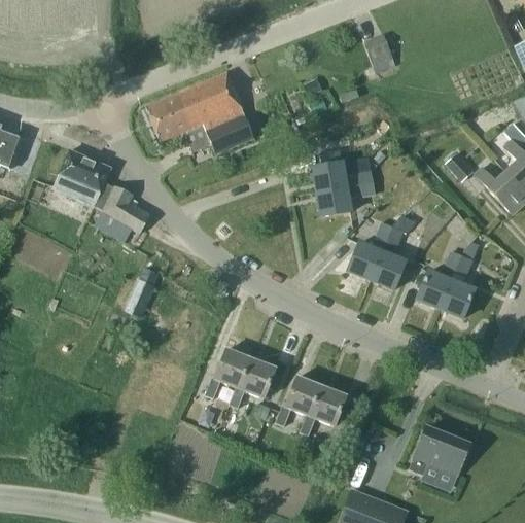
[(393,58),(384,34),(364,41),(374,65),(393,58)]
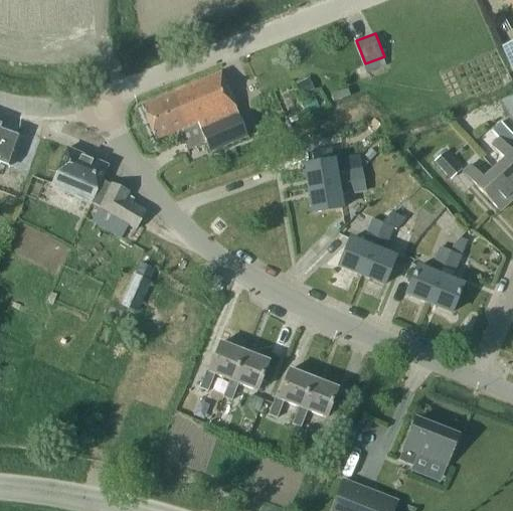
[(512,39),(503,44),(512,65),(512,39)]
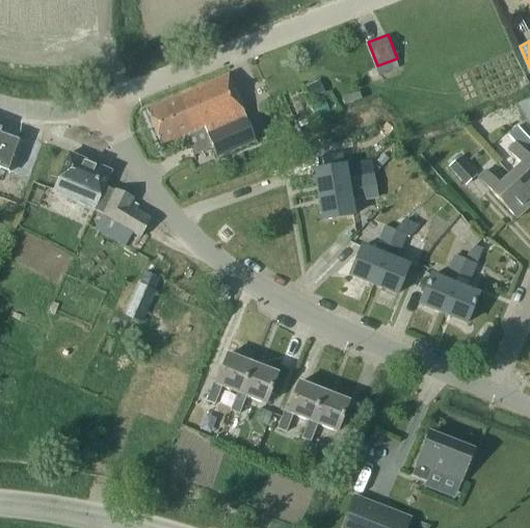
[(196,152),(214,144),(218,154),(258,137),(230,72),(148,107),(162,142),(188,131),(196,152)]
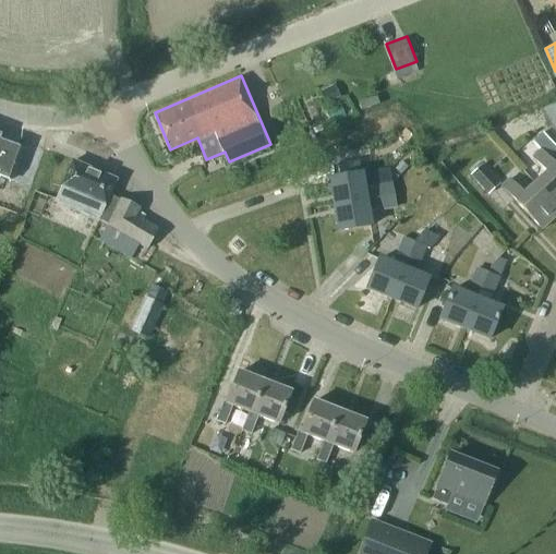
[(329,99),(342,93),(336,81),(324,86),(329,99)]
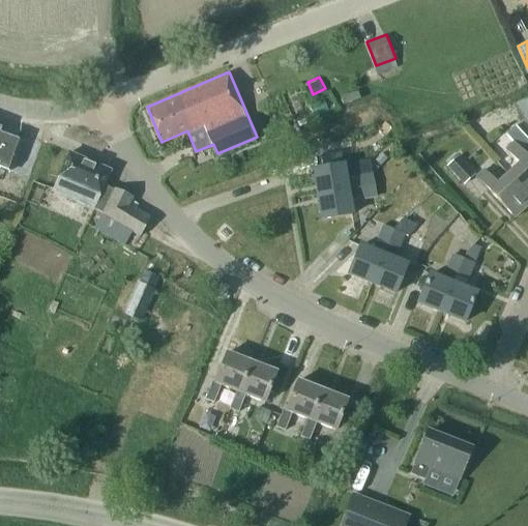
[(521,161),(509,171),(527,191),(527,135),(517,122),(507,132),(515,140),(507,147),(521,161)]
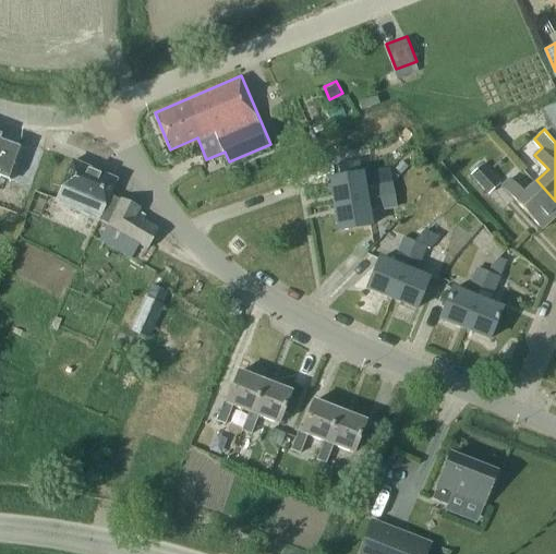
[(0,134),(1,133),(0,132),(0,184),(12,189),(10,195),(24,201),(36,168),(17,161),(23,147),(0,139),(0,134)]
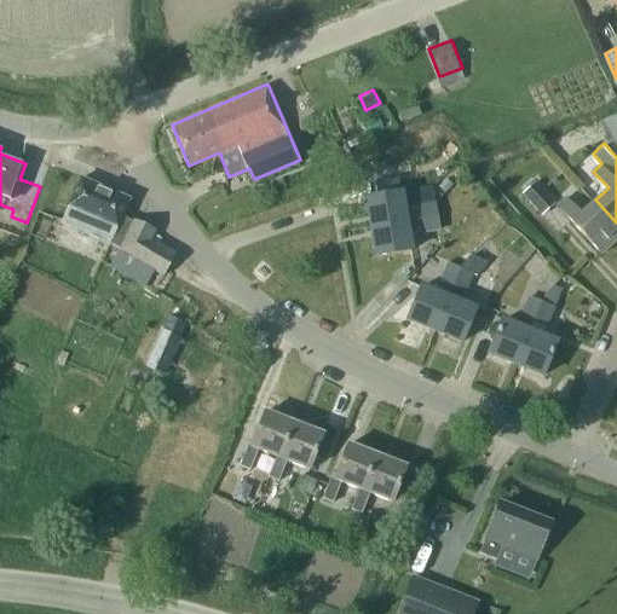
[(379,193),(403,189),(401,174),(376,179),(379,193)]
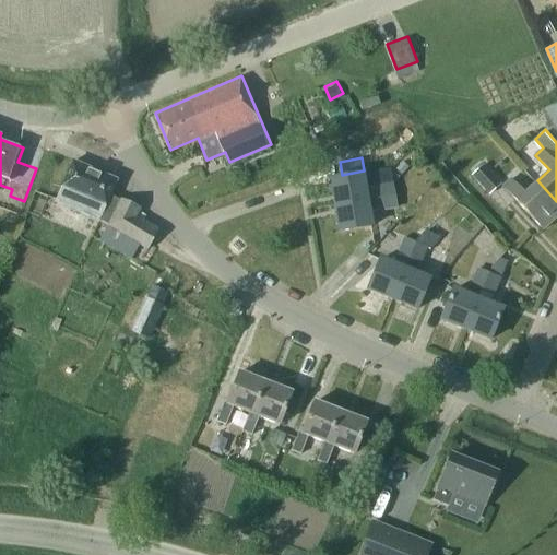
[(137,214),(141,207),(122,197),(121,198),(111,192),(118,177),(73,158),(56,199),(101,217),(93,233),(133,256),(141,241),(149,247),(160,226),(137,214)]
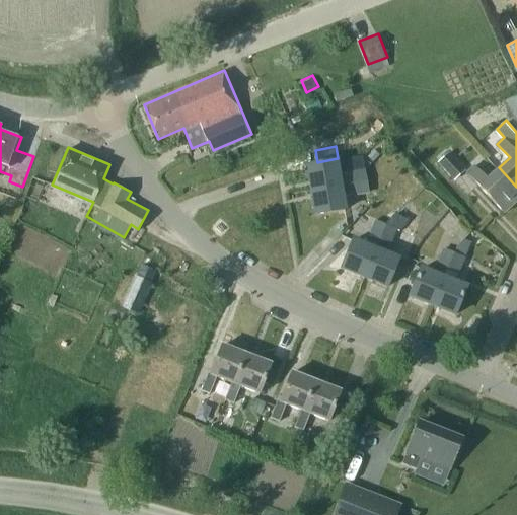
[(467,167),(451,149),(439,159),(455,178),(467,167)]
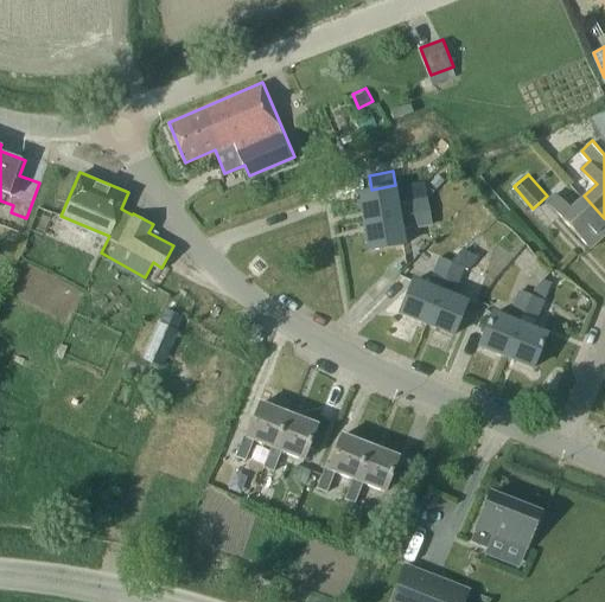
[(360,191),(365,219),(431,209),(428,196),(397,202),(395,185),(360,191)]
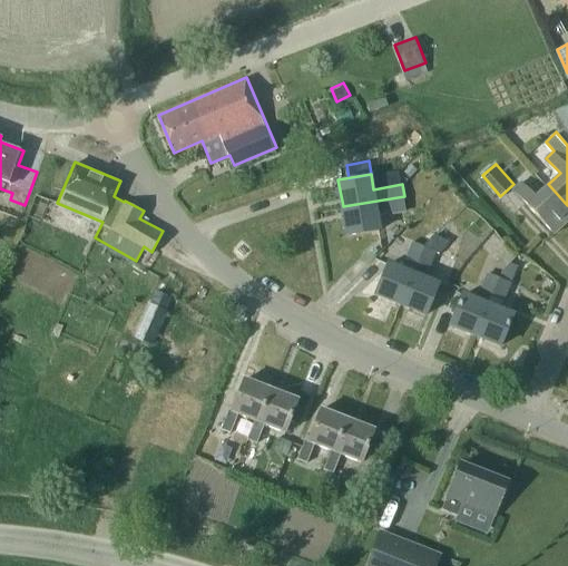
[(567,205),(548,184),(537,195),(522,179),(515,187),(529,202),(528,203),(555,231),(567,218),(567,205)]
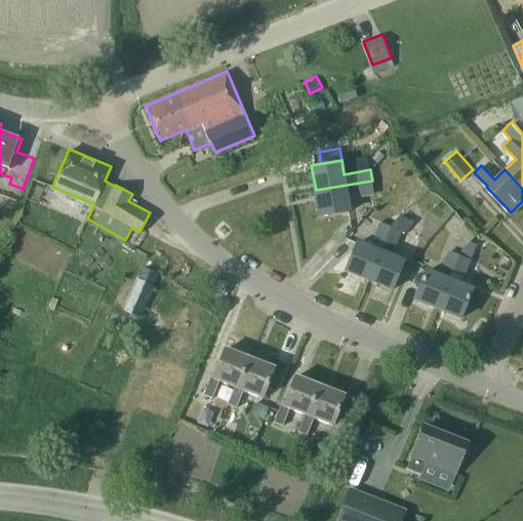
[(372,181),(316,190),(320,214),(350,209),(348,196),(374,192),(372,181)]
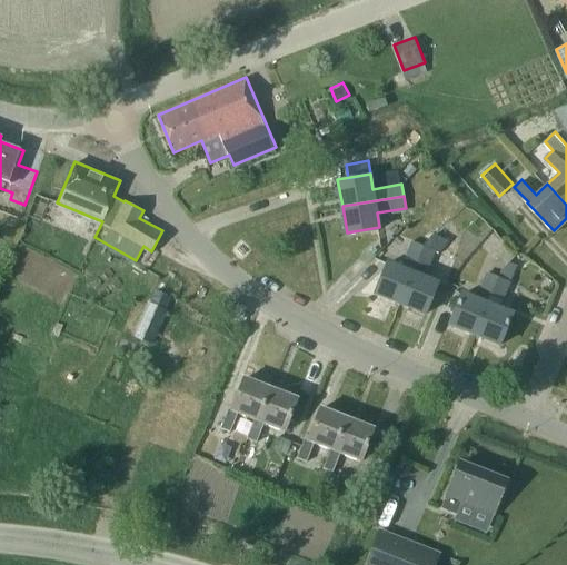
[(19,219),(22,209),(8,204),(3,214),(19,219)]
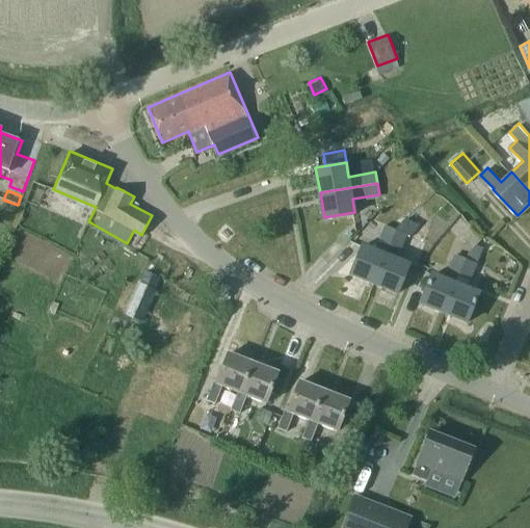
[(351,272),(374,282),(375,282),(397,230),(387,226),(377,249),(363,243),(351,272)]
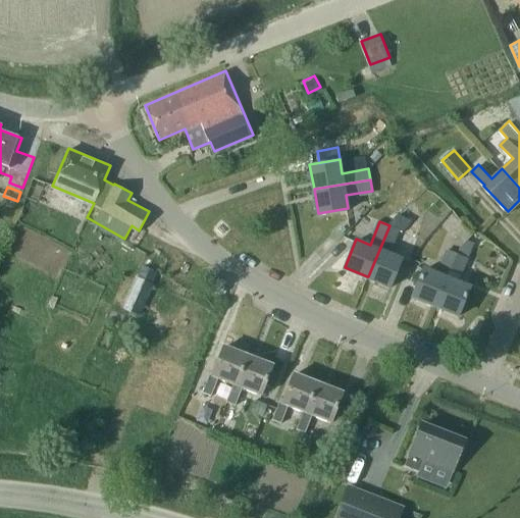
[(399,229),(390,225),(368,276),(391,286),(402,258),(390,253),(399,229)]
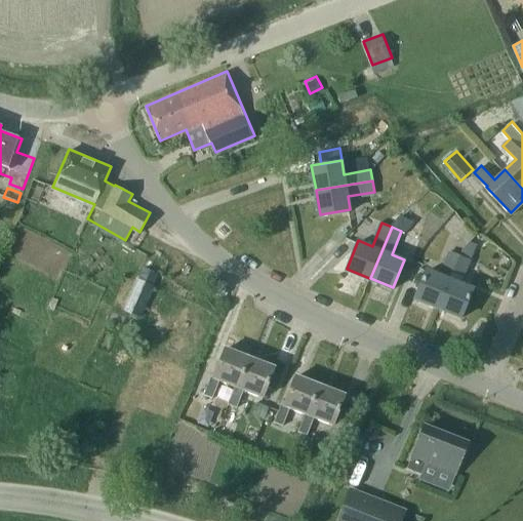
[(450,250),(443,265),(453,270),(459,253),(450,250)]
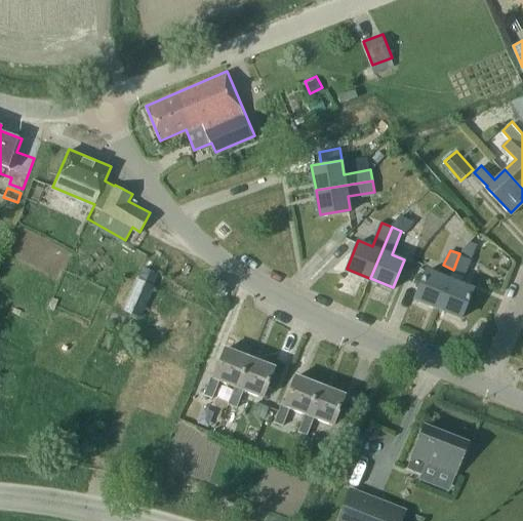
[(471,258),(460,254),(459,253),(453,270),(450,278),(439,307),(461,316),(473,287),(460,282),(464,274),(465,274),(471,258)]
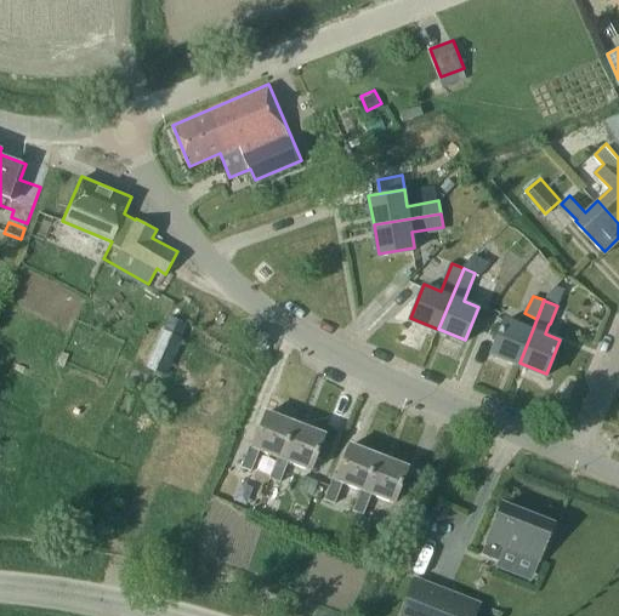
[(505,318),(492,351),(518,363),(520,363),(533,329),(505,318)]
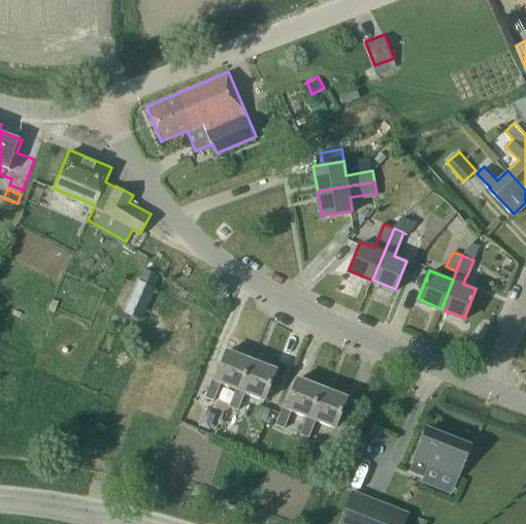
[(215,277),(209,287),(224,294),(228,284),(215,277)]
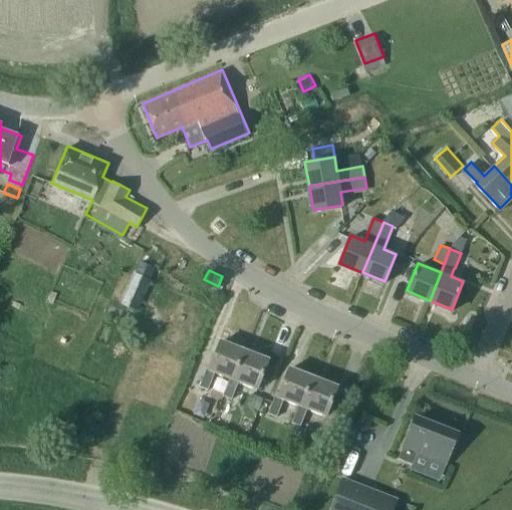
[(136,271),(122,301),(138,307),(151,278),(136,271)]
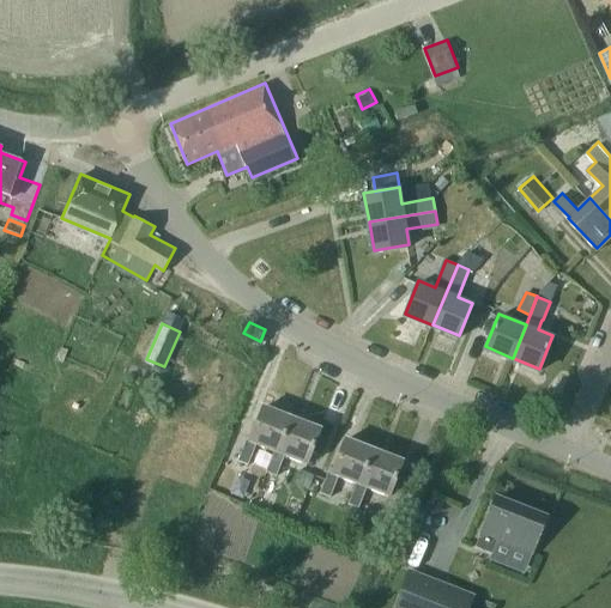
[(292,415),(290,414),(264,405),(250,438),(247,437),(239,458),(249,462),(258,442),(274,449),(279,450),(292,415)]
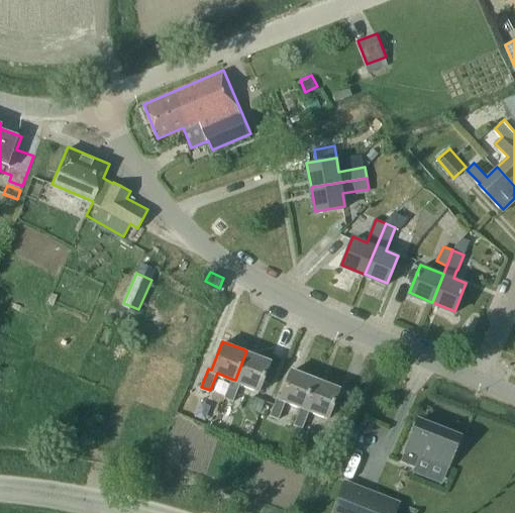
[(271,361),(246,350),(235,380),(231,379),(225,396),(234,399),(240,382),(260,390),(271,361)]
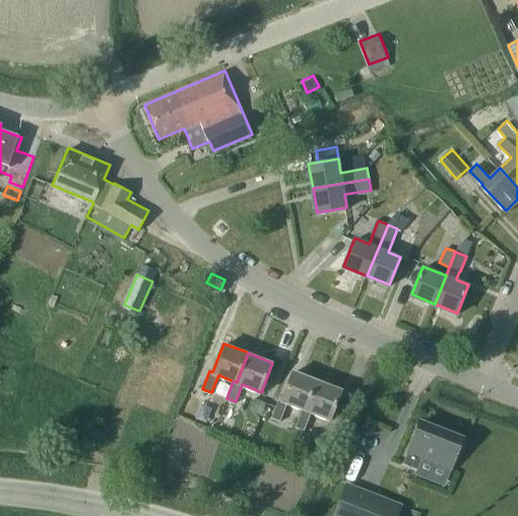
[(306,409),(317,380),(293,371),(282,399),(279,398),(272,415),(280,420),(287,402),(303,408),(306,409)]
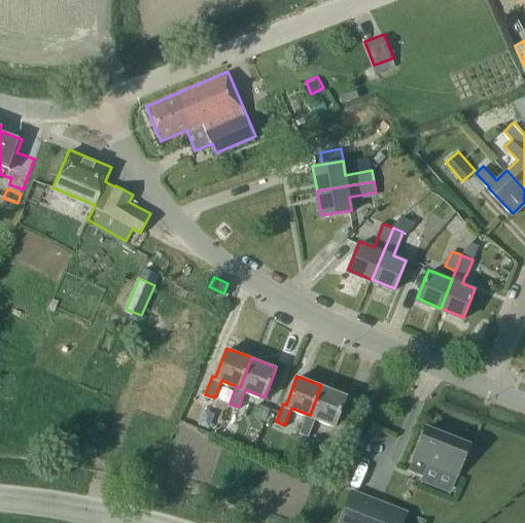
[(347,395),(321,385),(310,415),(307,414),(300,431),(309,434),(316,417),(335,425),(347,395)]
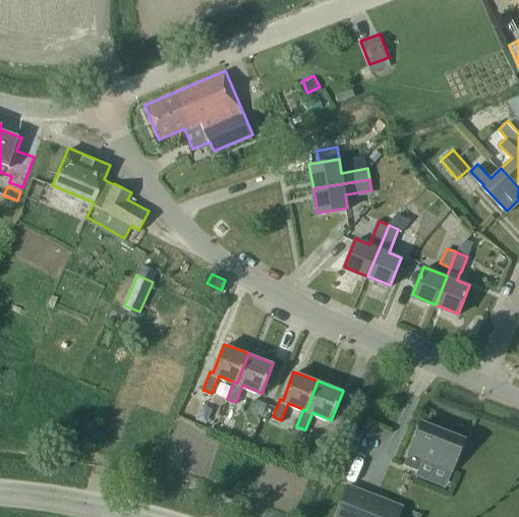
[(182,412),(193,416),(200,398),(189,393),(182,412)]
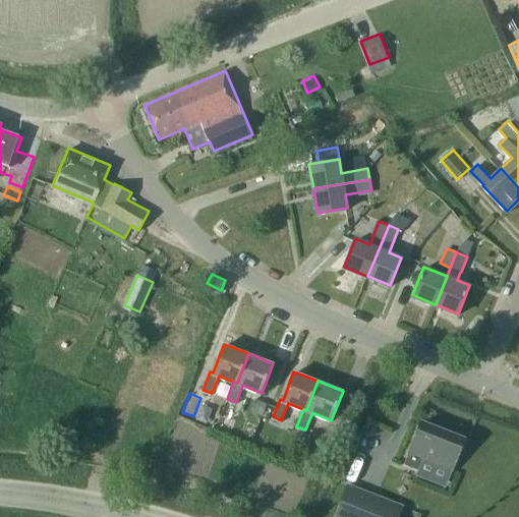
[(263,414),(268,402),(258,398),(253,410),(263,414)]
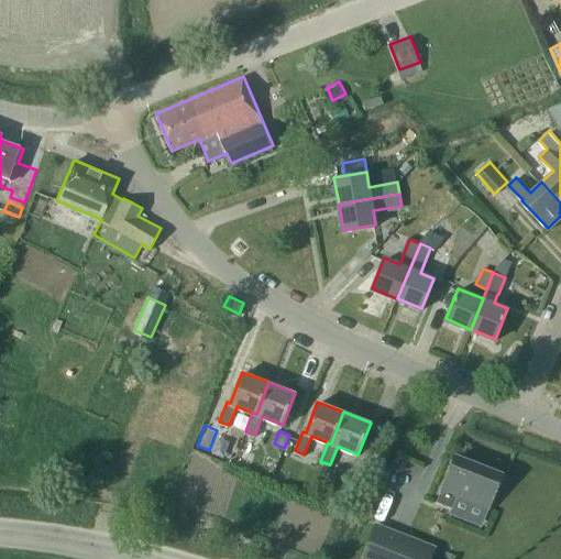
[(438,500),(452,506),(458,493),(490,505),(502,473),(455,456),(438,500)]
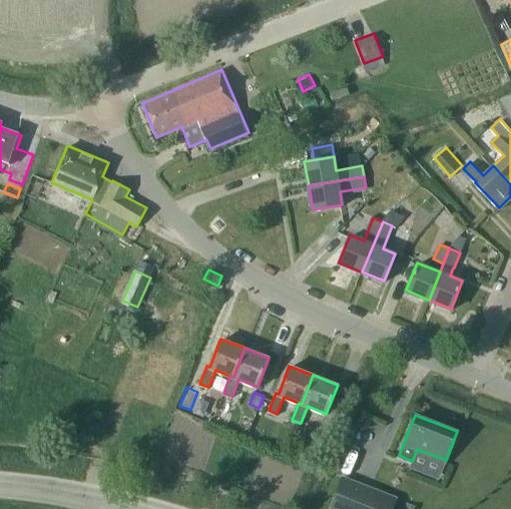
[(331,508),(393,508),(398,497),(344,476),(331,508)]
